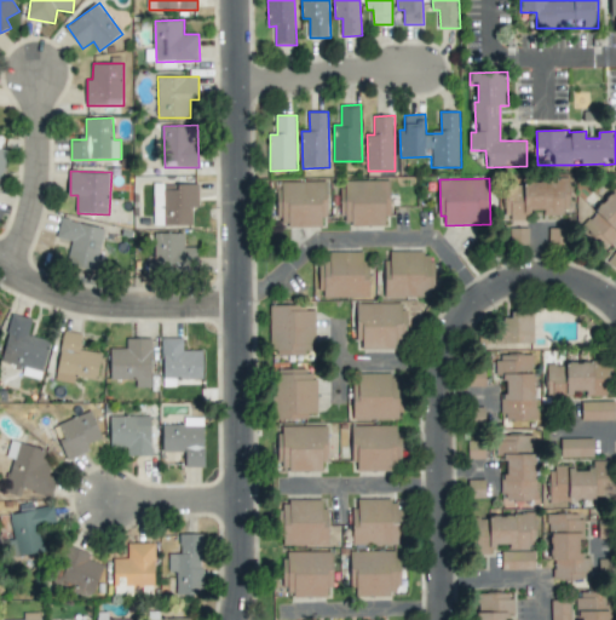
[(327,181),(280,182),(281,227),(328,225),(327,181)]
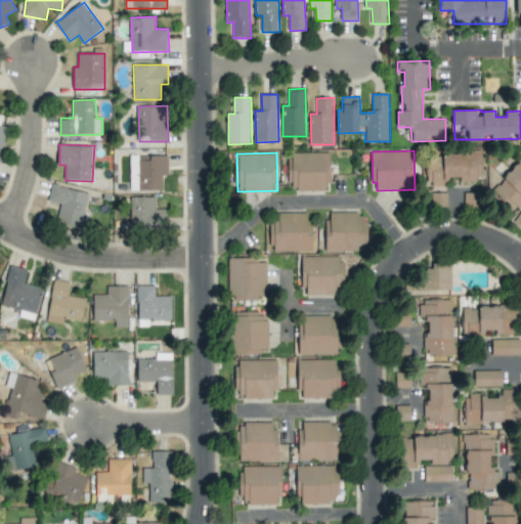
[(331,153),(291,153),(291,190),(331,190),(331,153)]
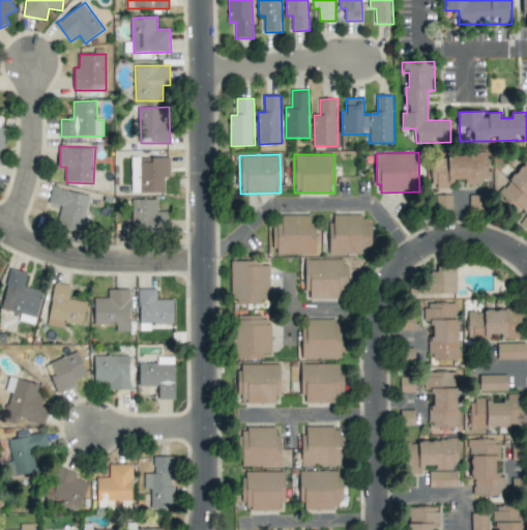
[(489,154),(432,155),(432,188),(454,187),(454,179),(466,179),(466,183),(489,182),(489,154)]
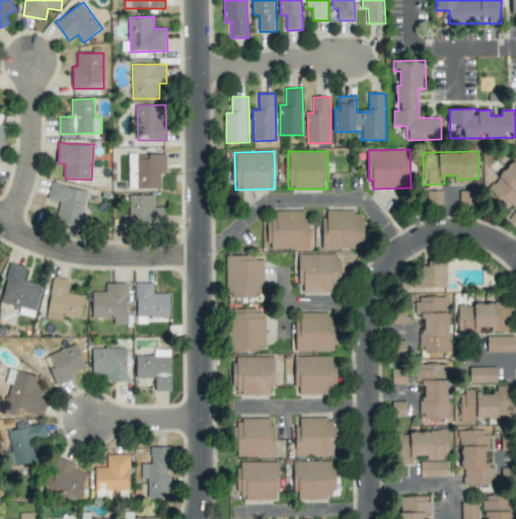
[(130,189),(162,189),(162,174),(167,174),(168,154),(131,153),(130,189)]
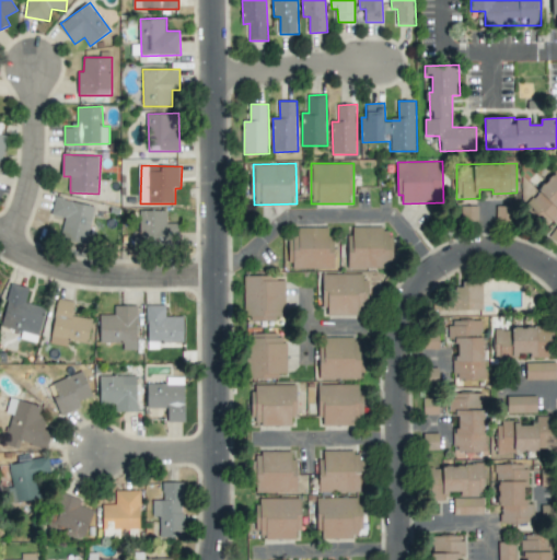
[(556,171),(526,203),(548,225),(556,217),(556,171)]
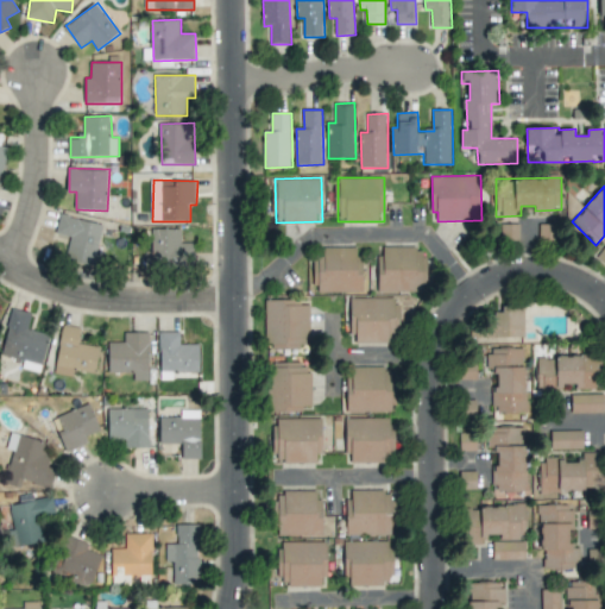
[(57,233),(71,237),(67,259),(96,268),(107,225),(61,214),(57,233)]
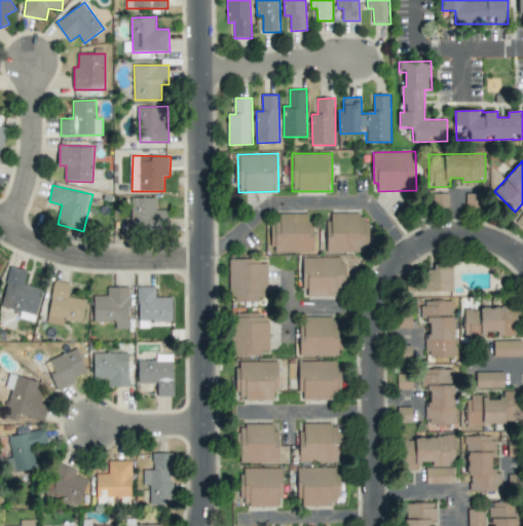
[(450,194),(435,194),(435,208),(450,209),(450,194)]
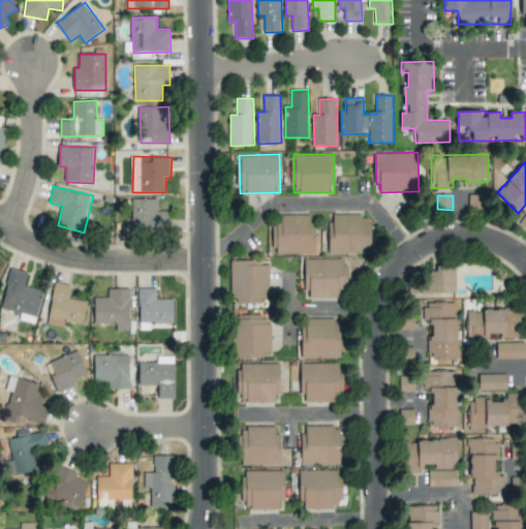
[(134,229),(169,227),(168,211),(159,212),(159,198),(132,199),(134,229)]
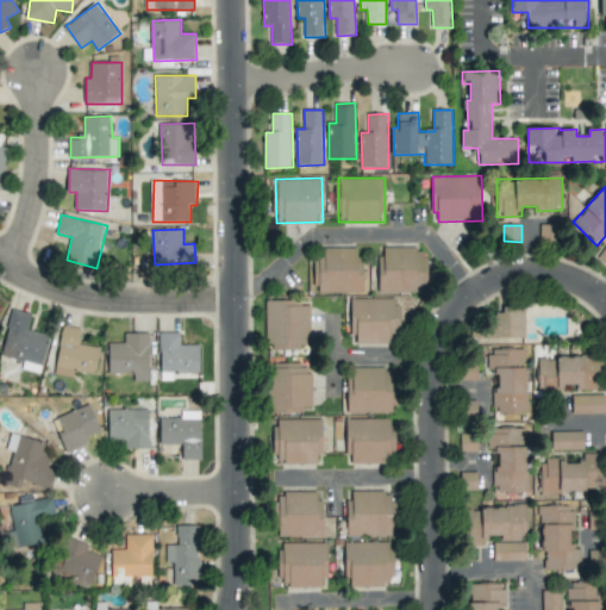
[(317,293),(363,292),(362,247),(316,248),(317,293)]
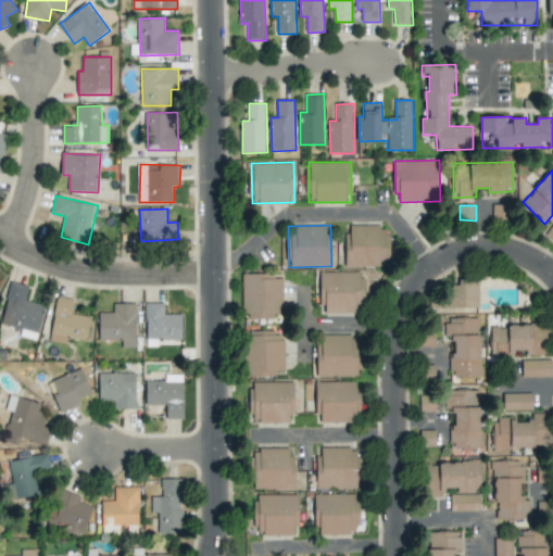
[(348,227),(348,267),(391,266),(390,226),(348,227)]
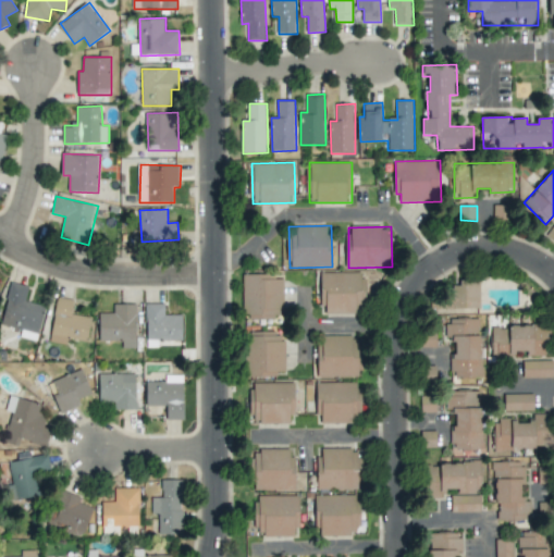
[(322,272),(323,314),(368,313),(367,272),(322,272)]
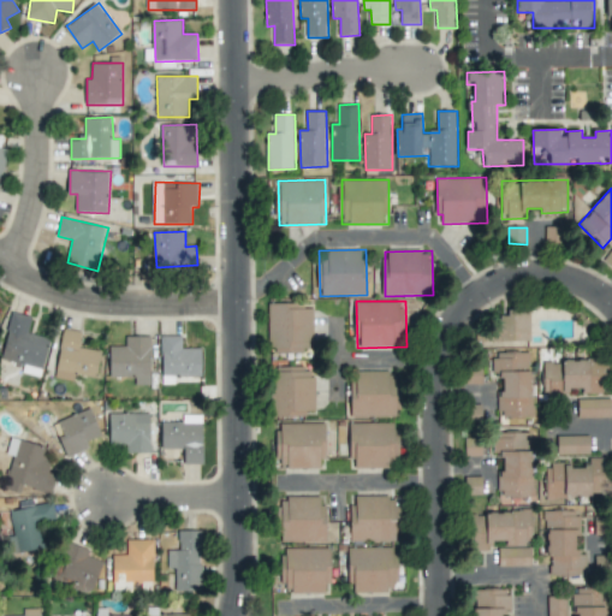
[(269,351),(314,353),(315,308),(306,308),(306,303),(271,303),(269,351)]
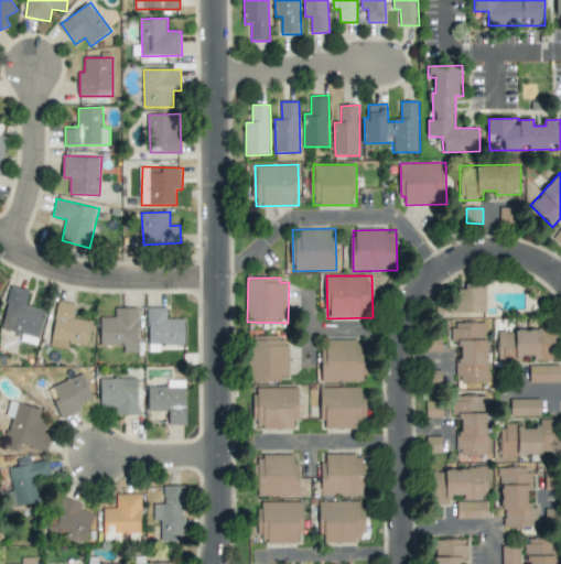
[(487,312),(486,283),(466,283),(466,295),(439,295),(440,314),(487,312)]
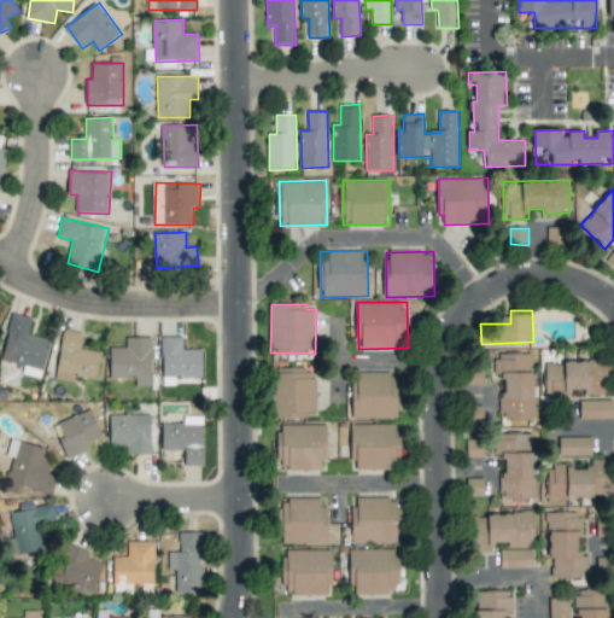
[(30,334),(34,318),(13,313),(3,360),(25,365),(23,373),(42,378),(51,339),(30,334)]
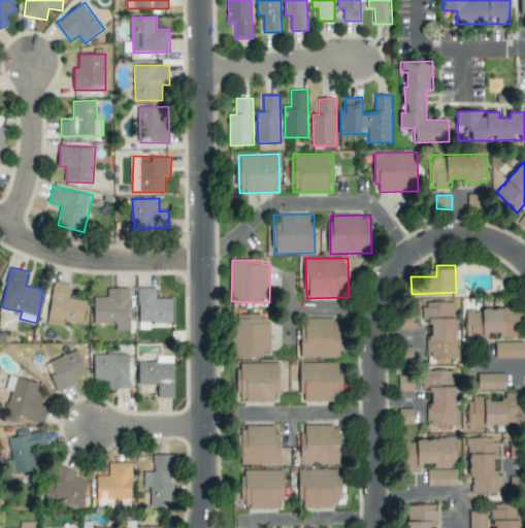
[(48,324),(66,326),(67,321),(84,324),(87,300),(69,298),(71,284),(56,282),(48,324)]
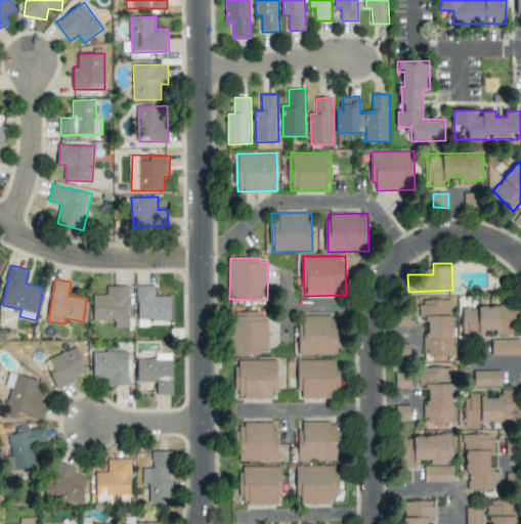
[(94,294),(95,320),(117,320),(117,328),(130,328),(129,286),(109,286),(109,294),(94,294)]
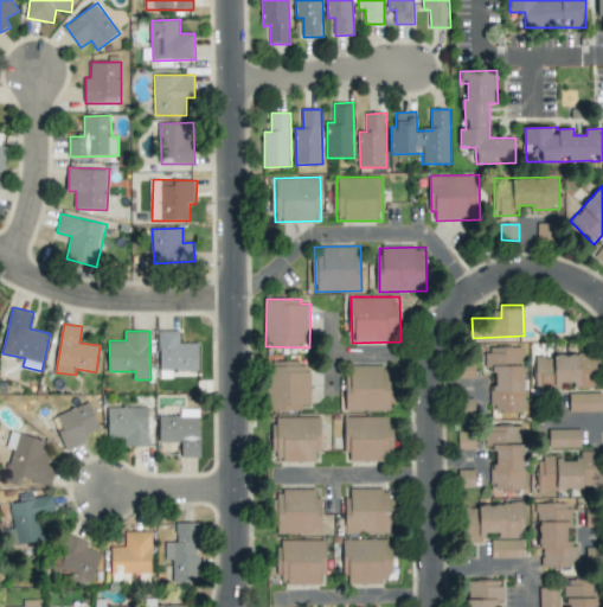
[(160,370),(200,370),(200,344),(180,344),(180,331),(161,331),(160,370)]
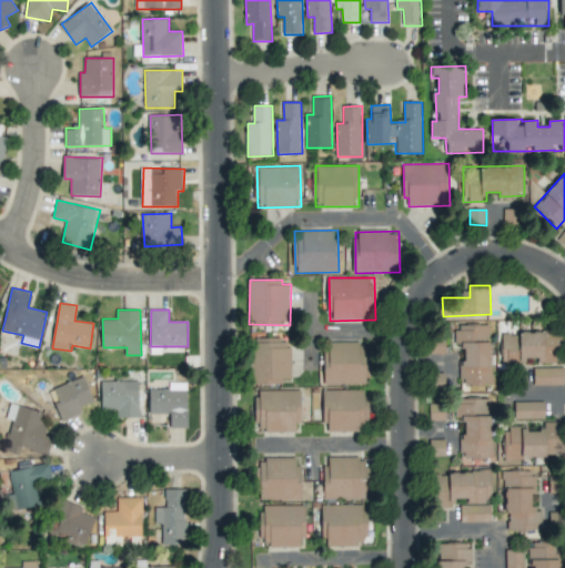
[(491,324),(456,325),(457,347),(465,347),(466,361),(462,361),(462,385),(493,385),(491,324)]
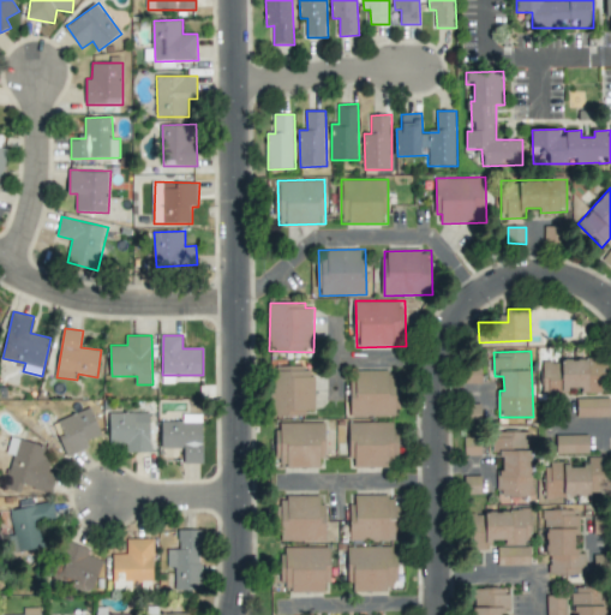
[(544,359),(545,394),(570,393),(570,388),(583,388),(583,392),(609,392),(607,359),(544,359)]
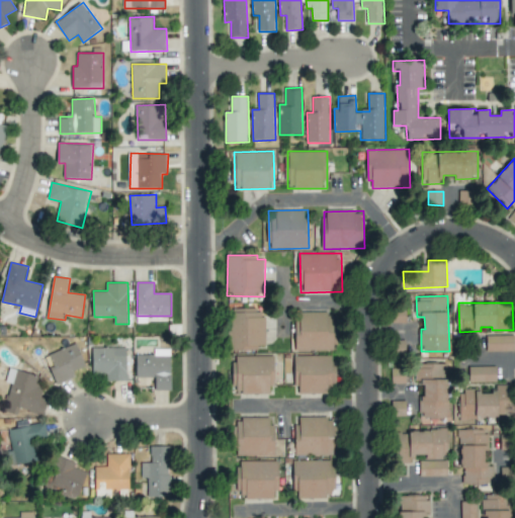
[(259,350),(259,345),(266,345),(266,309),(231,310),(231,351),(259,350)]
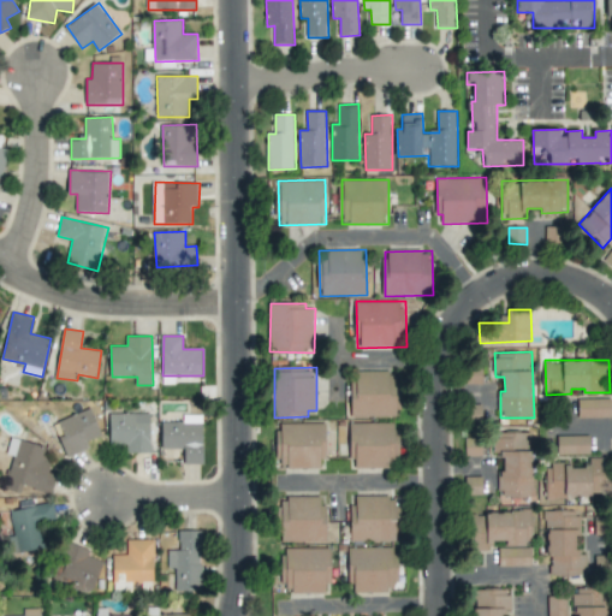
[(483,384),(483,371),(468,369),(467,384),(483,384)]
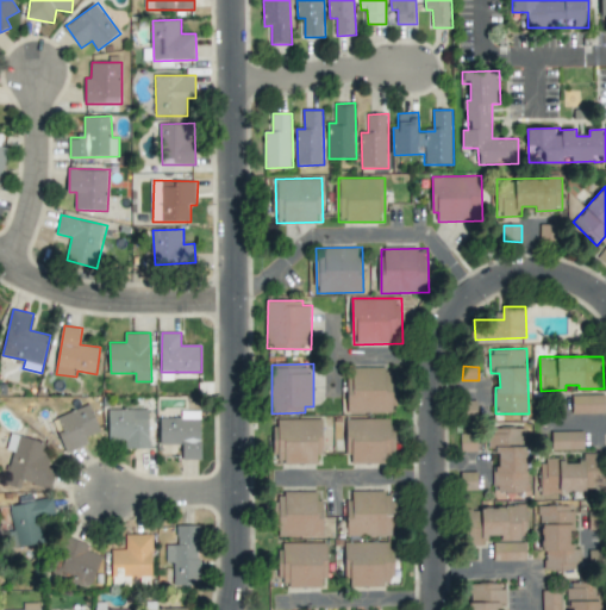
[(349,414),(398,412),(397,368),(349,368),(349,414)]
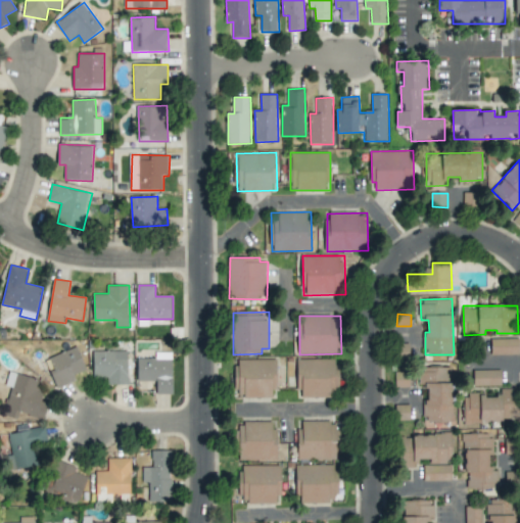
[(492,339),(492,354),(519,354),(519,338),(492,339)]
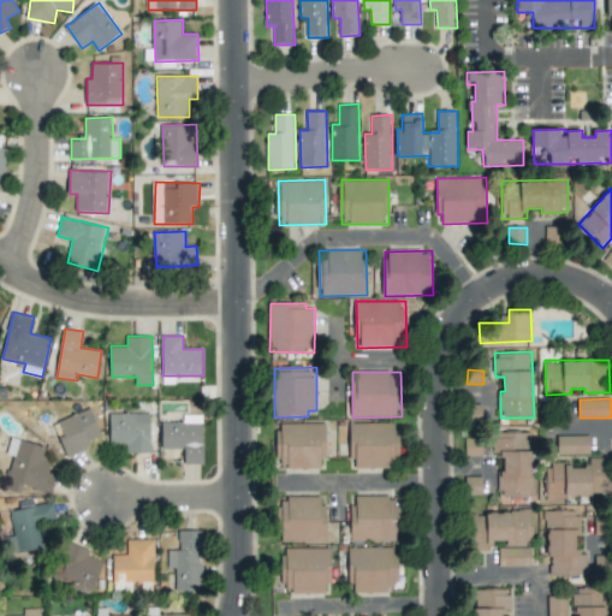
[(104,434),(91,408),(54,424),(69,457),(90,448),(88,442),(104,434)]
